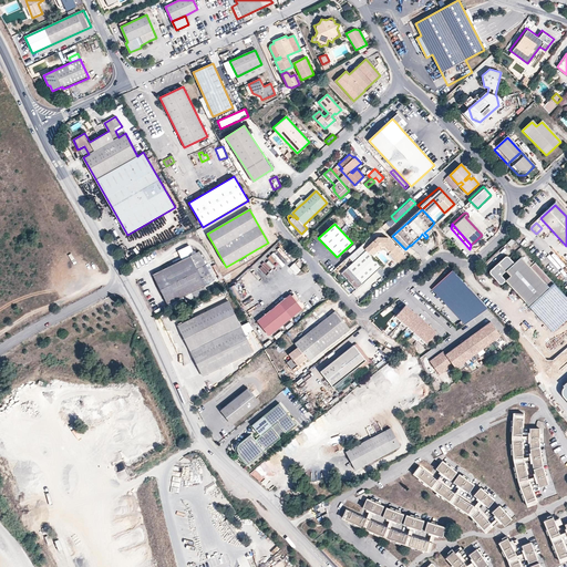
[(379,237),(367,248),(368,249),(372,255),(378,249),(382,245),(387,245),(392,250),(391,250),(395,256),(394,257),(398,261),(405,254),(390,236),(379,237)]
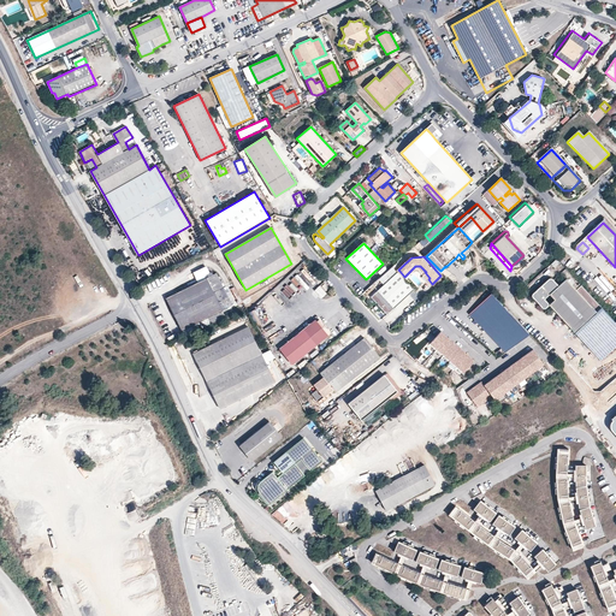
[(415,266),(410,271),(413,273),(415,270),(420,270),(428,279),(430,278),(425,272),(426,272),(420,266),(415,266)]
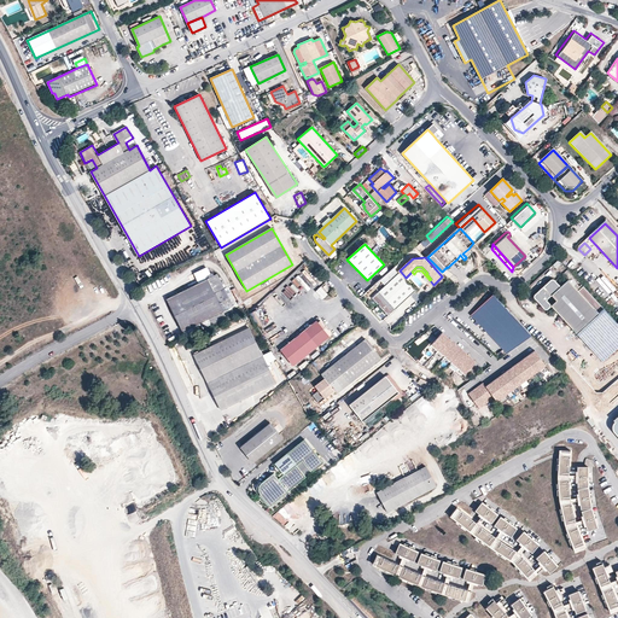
[(406,278),(401,272),(373,297),(389,315),(418,290),(406,278)]
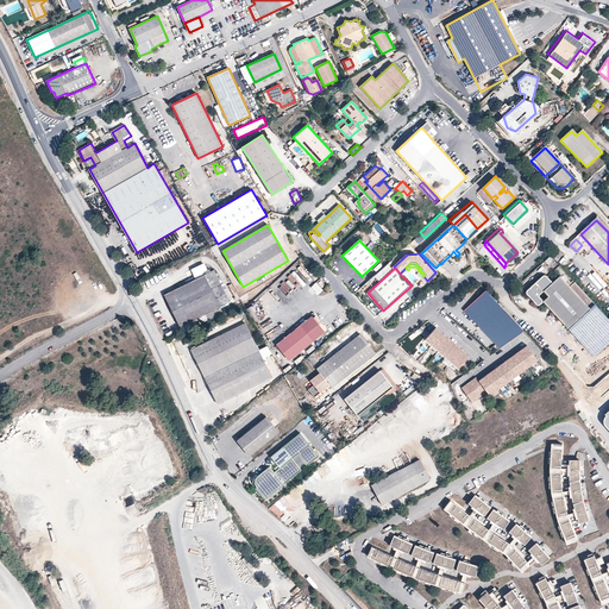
[(214,270),(164,295),(180,327),(205,315),(206,318),(181,330),(182,333),(221,314),(219,308),(230,303),(214,270)]
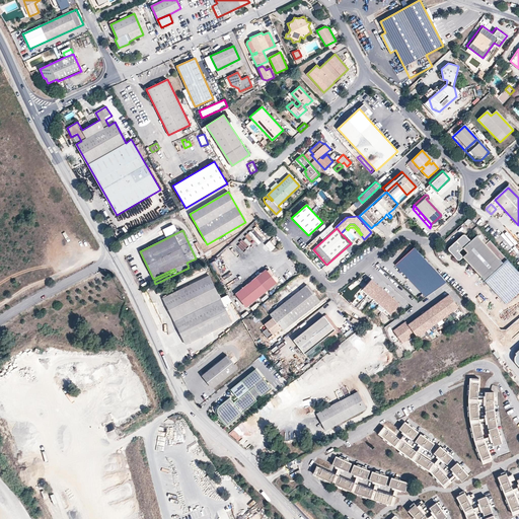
[(449,247),(449,249),(457,258),(460,260),(463,256),(486,281),(508,260),(490,241),(486,244),(477,235),(471,241),(465,235),(462,235),(449,247)]
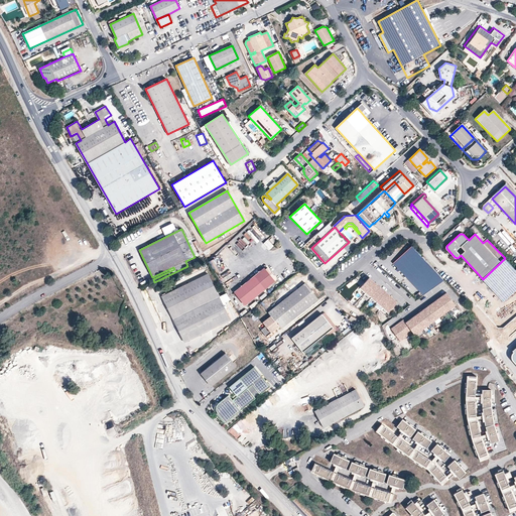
[(348,243),(343,247),(348,252),(352,248),(348,243)]
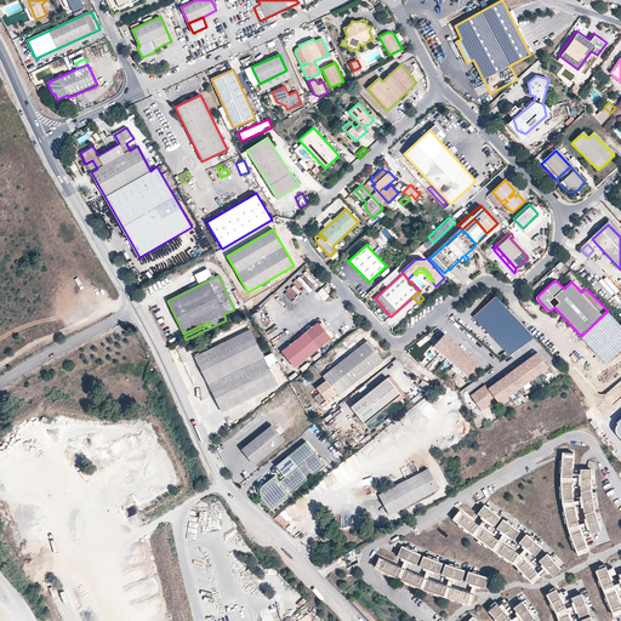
[(535,339),(496,296),(474,317),(479,323),(477,325),(478,326),(480,325),(510,357),(535,339)]
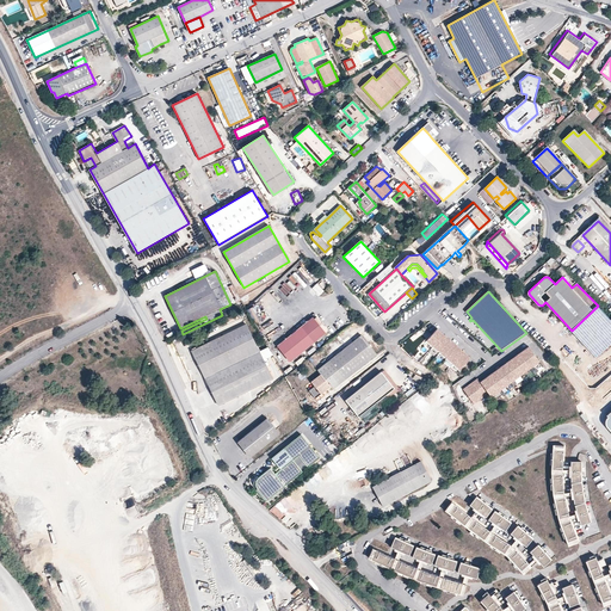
[(239,307),(244,304),(236,292),(233,295),(239,307)]
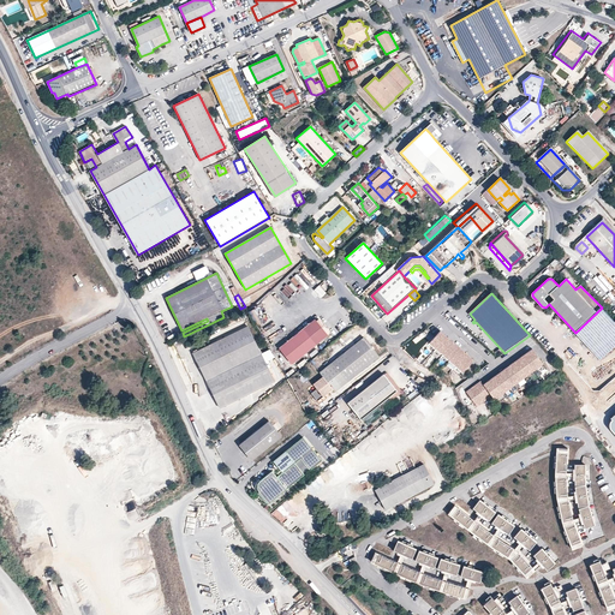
[(614,321),(614,322),(602,308),(575,333),(602,360),(614,347),(614,321)]
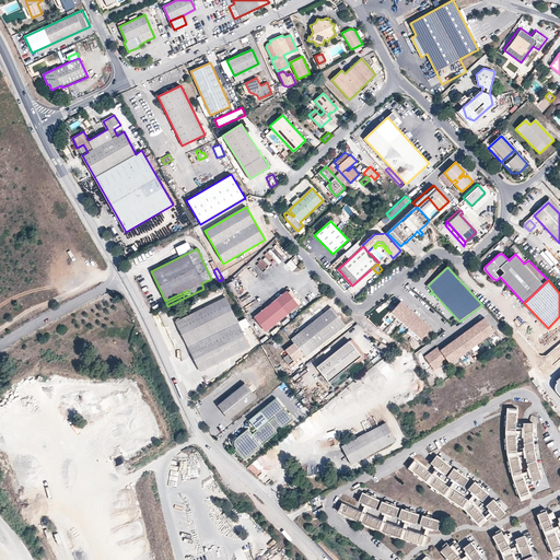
[(289,287),(255,315),(267,329),(301,301),(289,287)]
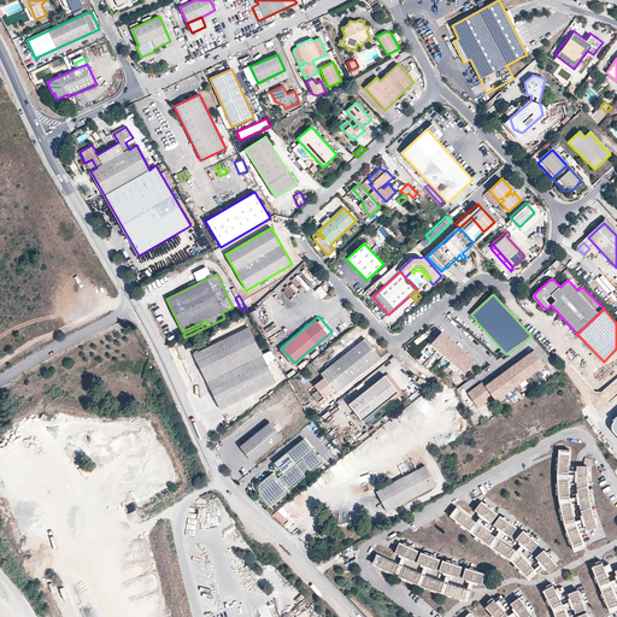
[(272,322),(264,328),(269,334),(277,328),(272,322)]
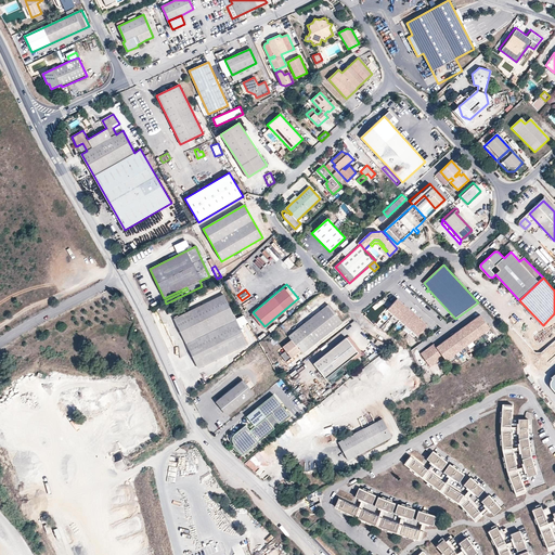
[(223,294),(175,319),(198,370),(248,345),(223,294)]
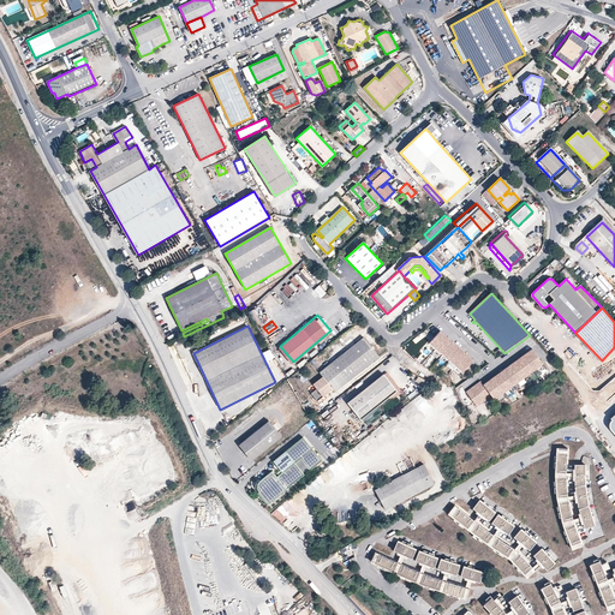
[(441,332),(430,344),(463,371),(473,359),(441,332)]
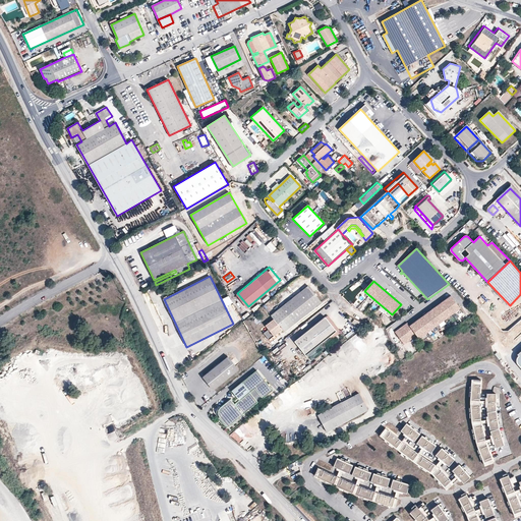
[(274,320),(267,326),(269,330),(264,334),(270,340),(282,330),(284,332),(319,303),(306,288),(272,316),(274,320)]
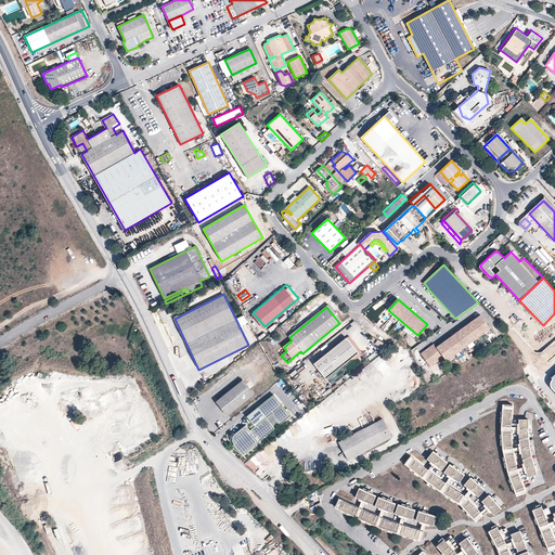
[(433,344),(420,353),(429,366),(442,358),(446,362),(490,330),(480,315),(436,348),(433,344)]
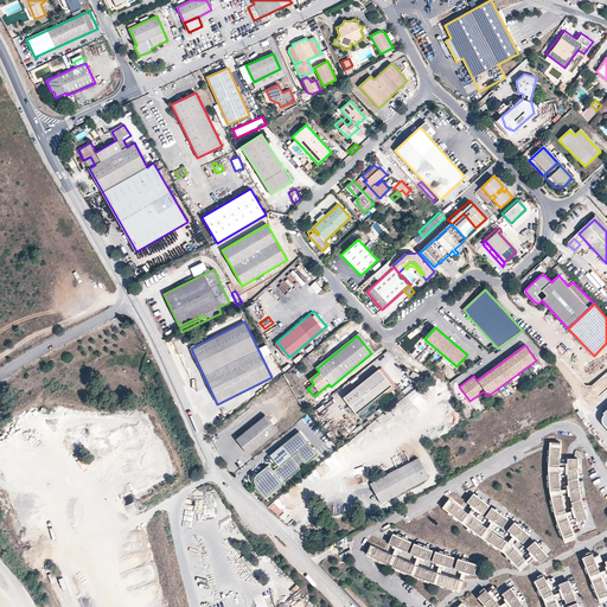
[(378,371),(344,398),(357,414),(391,387),(378,371)]
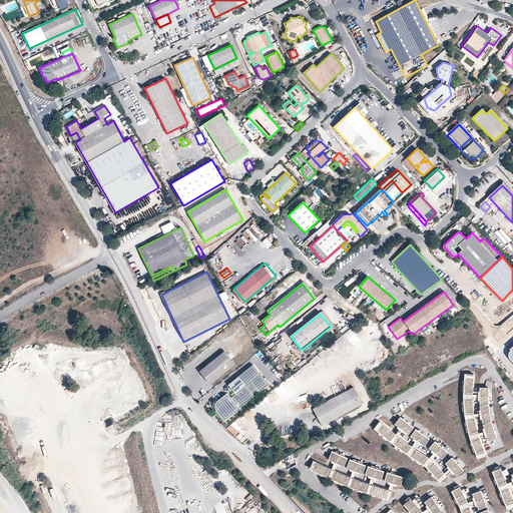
[(342,333),(348,328),(346,325),(339,330),(342,333)]
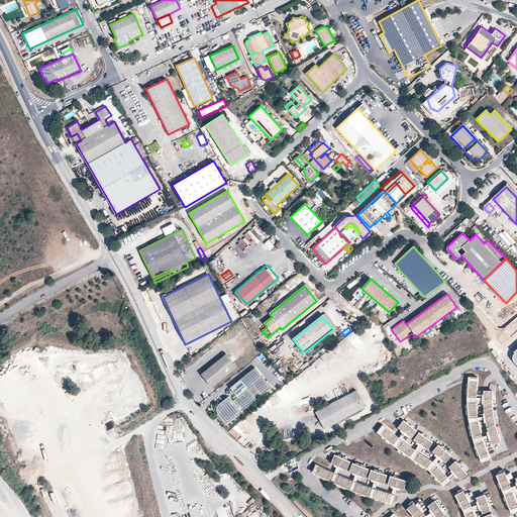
[(226,353),(201,374),(212,387),(237,367),(226,353)]
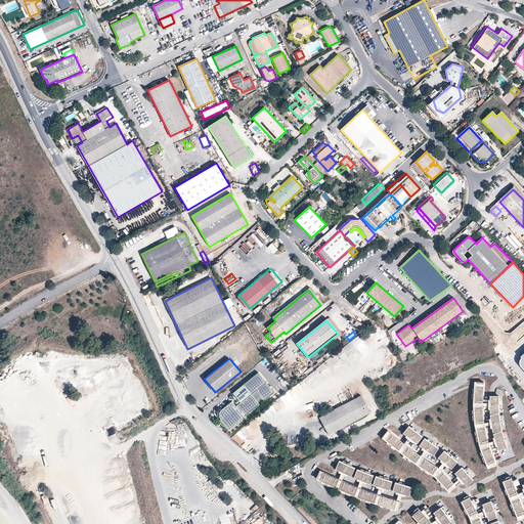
[(234,400),(224,408),(228,412),(223,417),(231,428),(276,390),(260,369),(235,391),(244,400),(238,404),(234,400)]
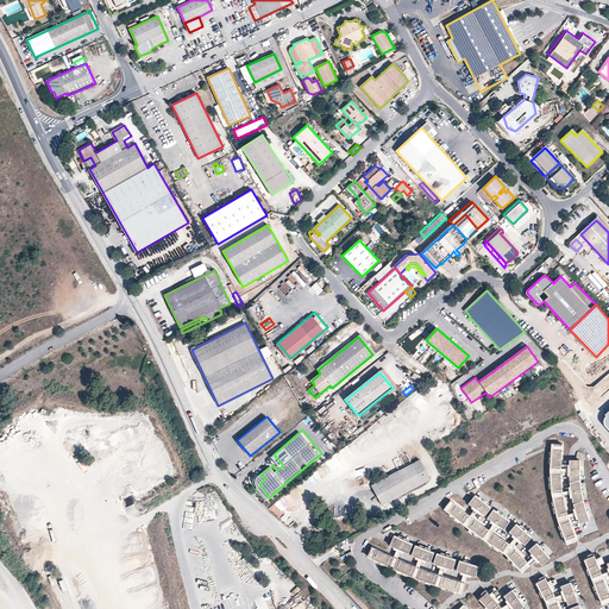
[(563,444),(552,444),(552,468),(562,469),(563,444)]
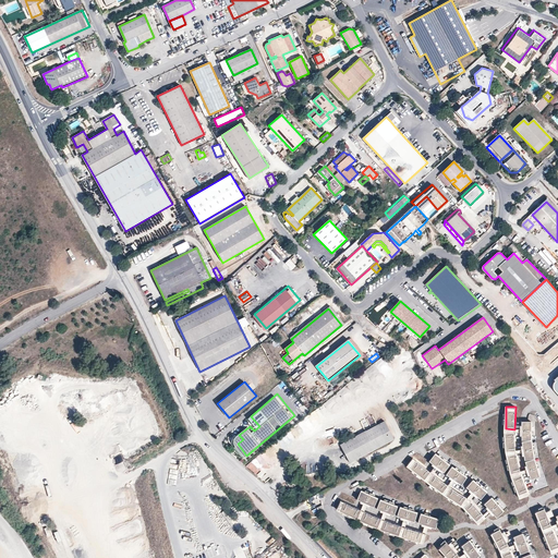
[(385,420),(341,445),(351,463),(395,439),(385,420)]
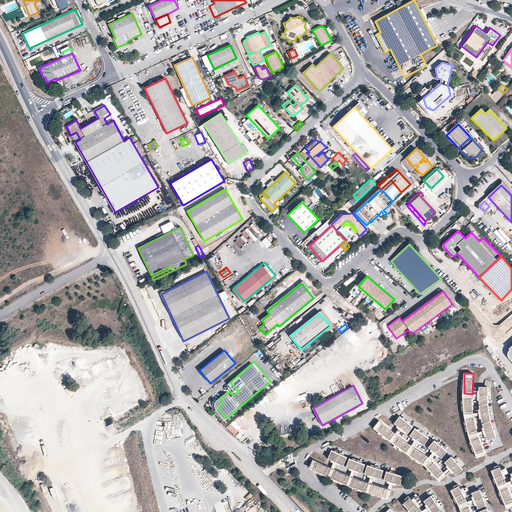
[(488,387),(479,387),(479,403),(488,403),(488,387)]
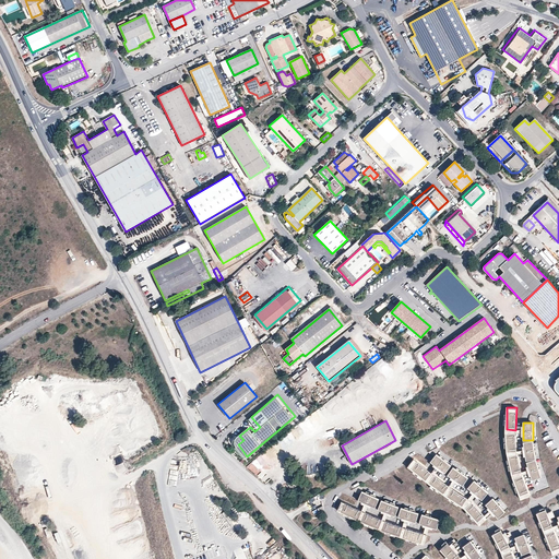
[(289,432),(283,438),(287,443),(295,438),(289,432)]
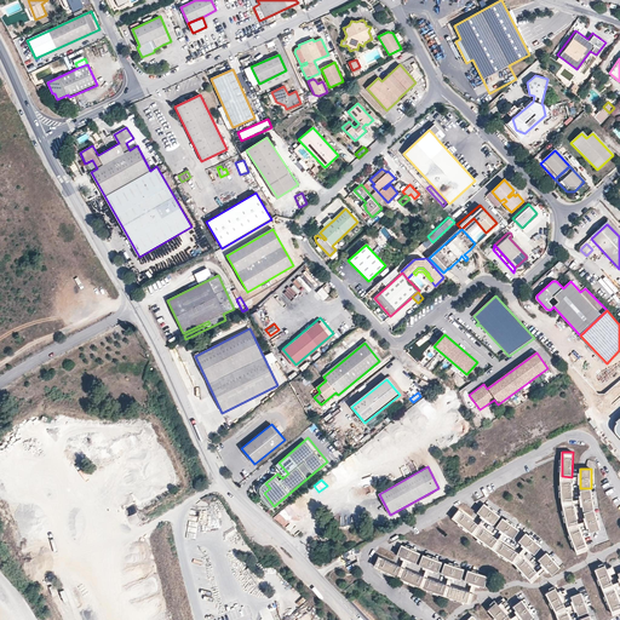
[(567,481),(562,481),(563,501),(573,501),(572,481),(567,481)]
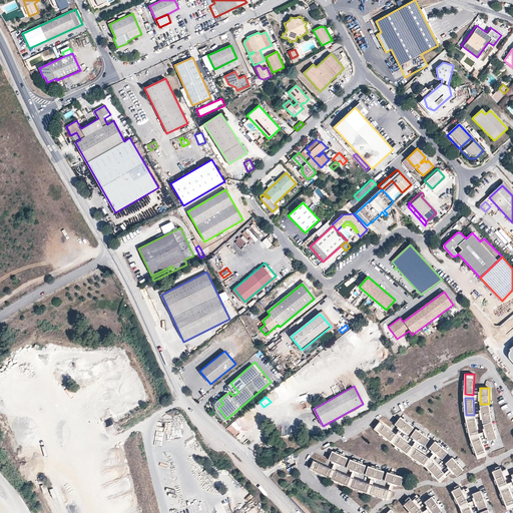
[(97,401),(90,408),(93,410),(99,403),(97,401)]
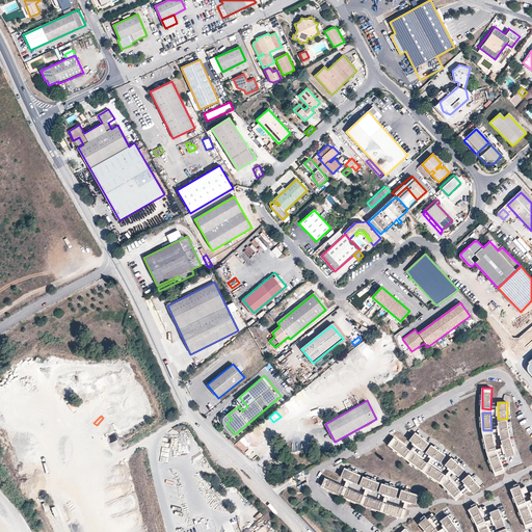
[(507,420),(498,421),(501,439),(509,436),(507,420)]
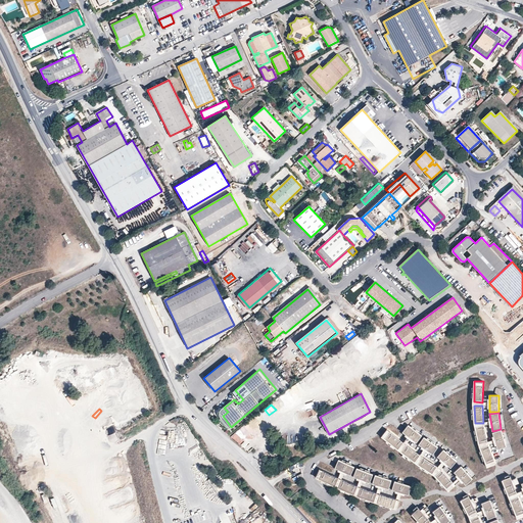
[(484,425),(475,427),(479,443),(488,442),(484,425)]
